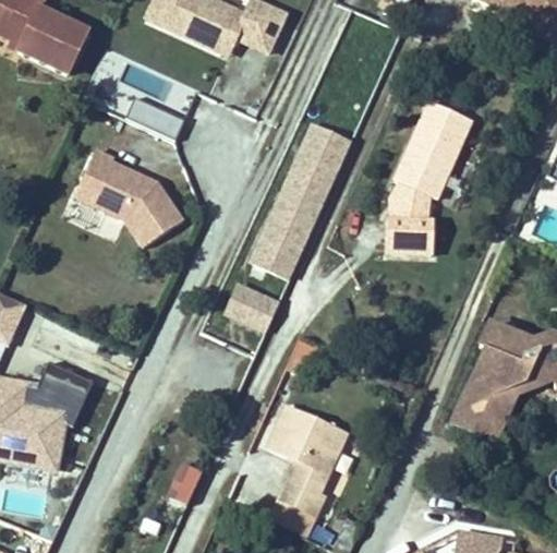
[(0,0),(0,31),(22,41),(31,45),(26,52),(67,71),(86,28),(39,7),(41,0),(0,0)]
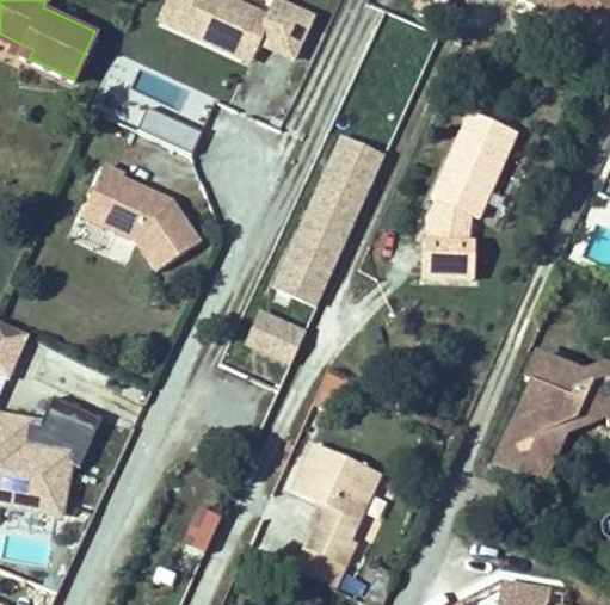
[(164,0),(156,18),(251,62),(260,43),(241,50),(174,20),(184,0),(164,0)]
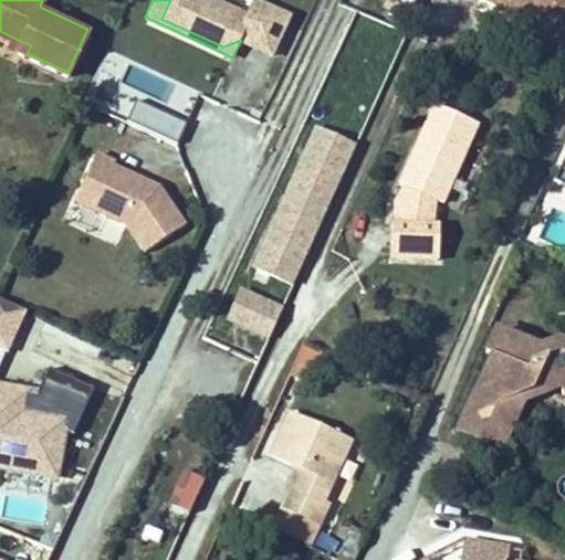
[(170,0),(161,19),(223,46),(241,40),(273,55),(293,11),(270,0),(251,0),(248,9),(228,0),(170,0)]
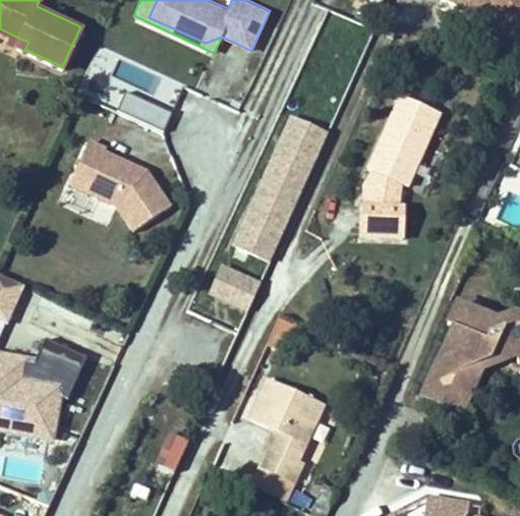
[(29,42),(20,39),(17,45),(24,49),(29,42)]
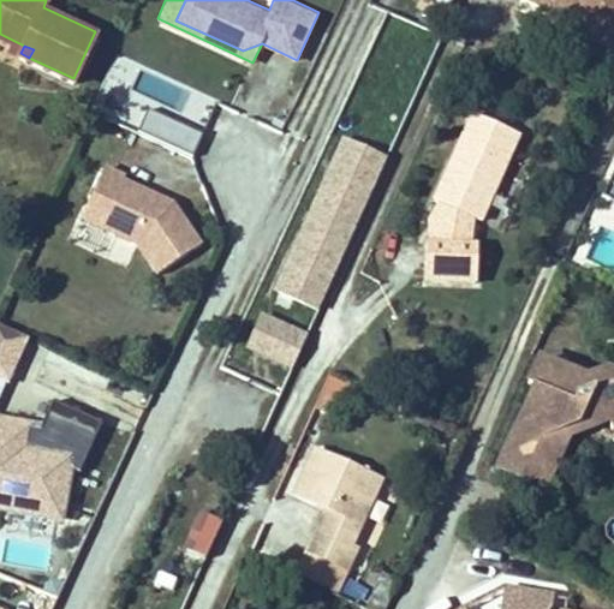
[(137,121),(192,148),(202,126),(147,100),(137,121)]
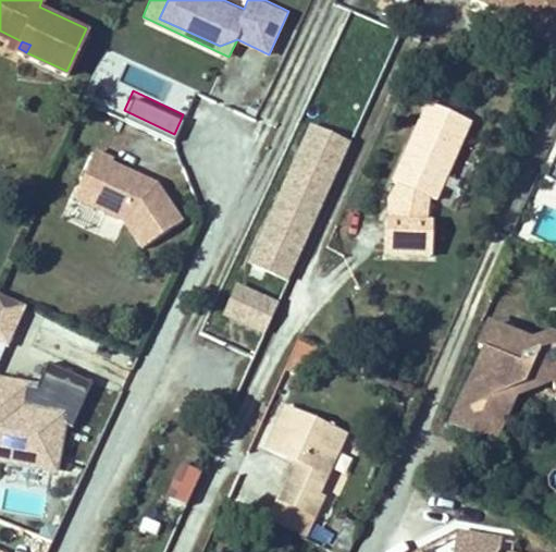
[(469,118),(428,99),(393,176),(398,180),(388,194),(391,217),(386,217),(385,249),(431,250),(432,218),(424,218),(429,193),(435,195),(469,118)]
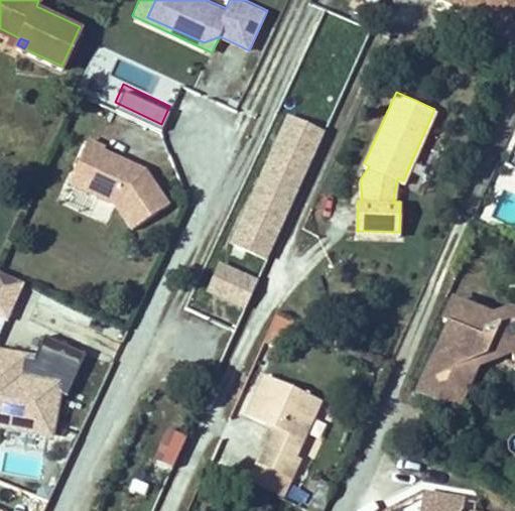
[(286,119),(278,137),(300,147),(308,129),(286,119)]
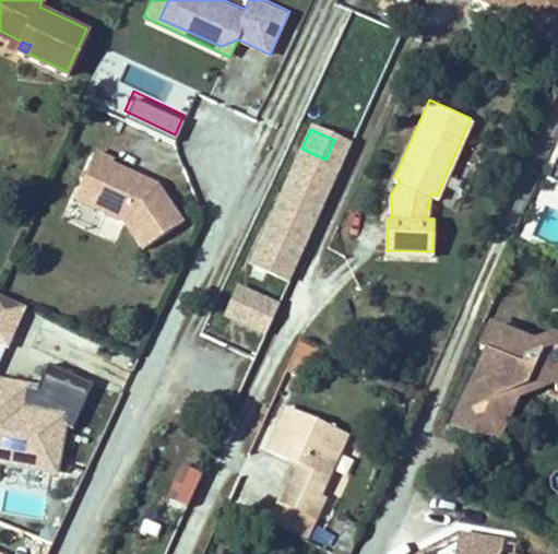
[(252,258),(292,275),(349,146),(334,140),(325,160),(301,149),(252,258)]
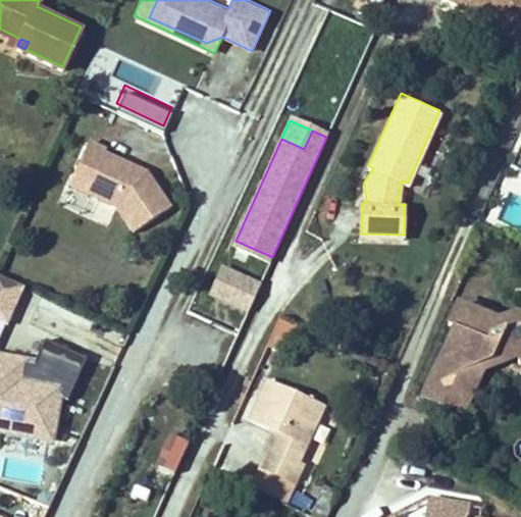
[(153,177),(139,170),(141,166),(106,149),(108,146),(91,138),(76,166),(93,173),(86,189),(117,204),(135,229),(171,204),(153,177)]
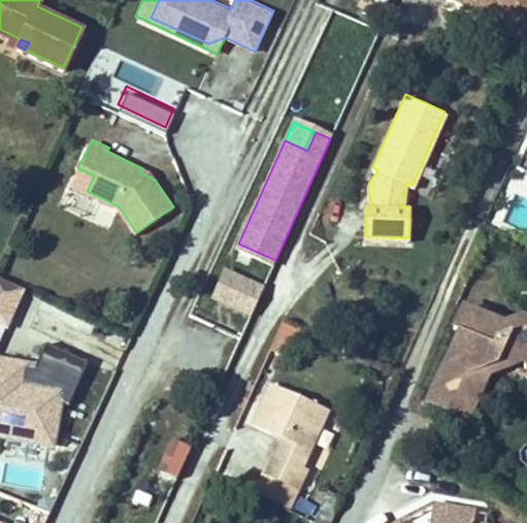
[(149,171),(142,168),(140,172),(155,180),(149,171)]
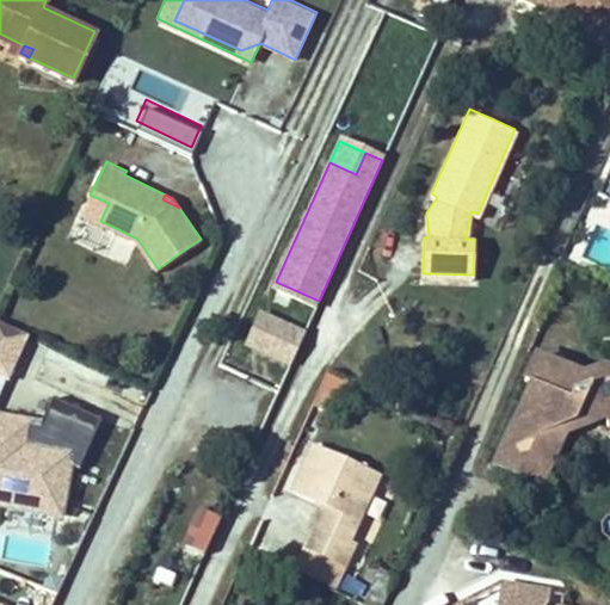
[(291,360),(305,331),(263,312),(248,341),(291,360)]
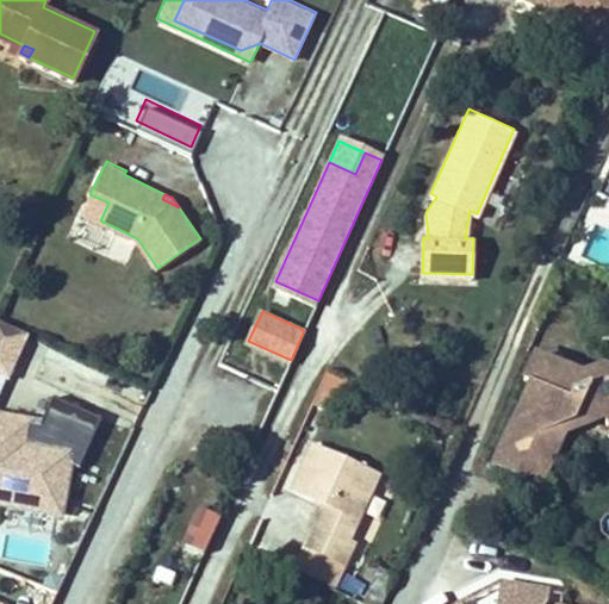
[(28,331),(0,318),(0,369),(8,374),(28,331)]
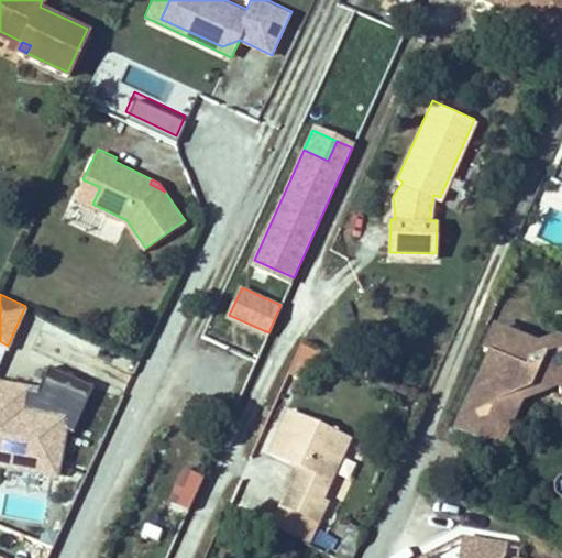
[(538,342),(496,323),(484,348),(489,351),(502,356),(492,378),(475,383),(456,423),(499,442),(520,395),(514,393),(519,381),(539,391),(559,382),(561,387),(561,348),(555,350),(538,342)]
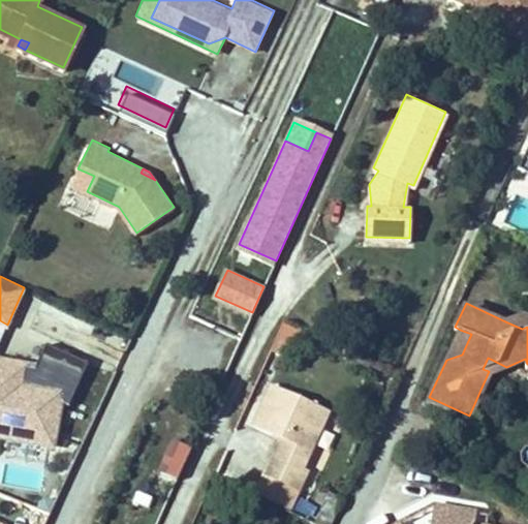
[(518,317),(505,321),(522,329),(527,327),(527,315),(525,314),(518,317)]
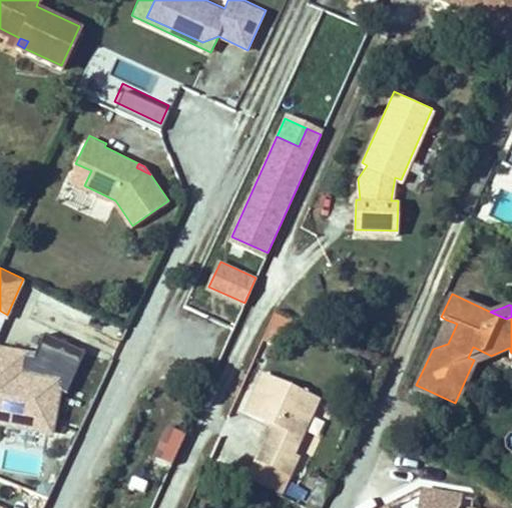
[(457,324),(446,320),(433,349),(448,344),(457,324)]
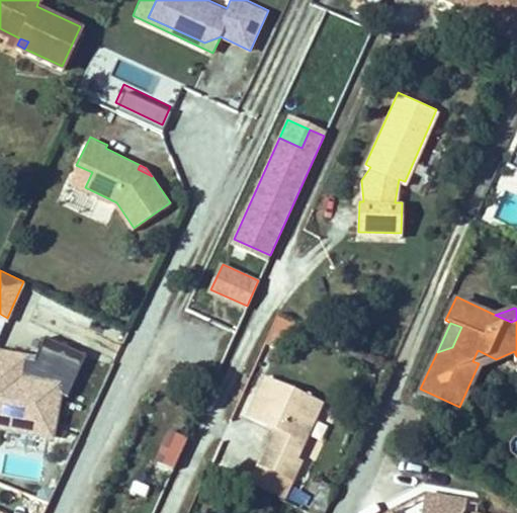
[(26,356),(0,350),(0,413),(10,415),(8,424),(51,432),(60,381),(22,374),(26,356)]
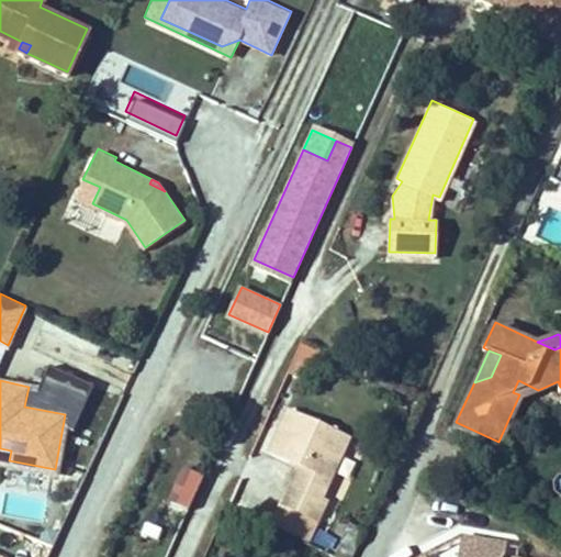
[(349,433),(289,407),(270,449),(298,461),(302,464),(294,481),(290,479),(280,502),(317,519),(327,497),(322,494),(349,433)]
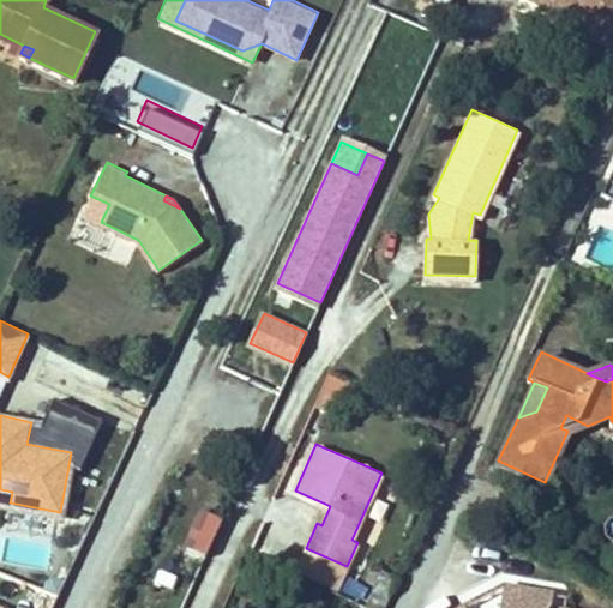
[(12,492),(0,489),(0,500),(10,503),(12,492)]
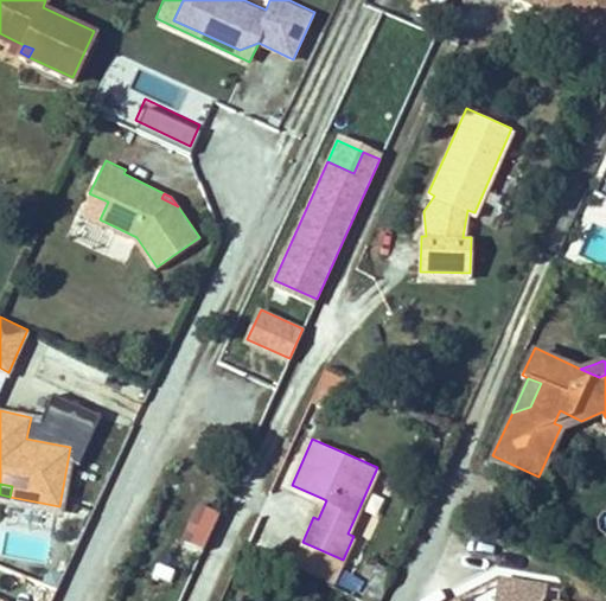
[(318,519),(326,500),(321,498),(313,517),(318,519)]
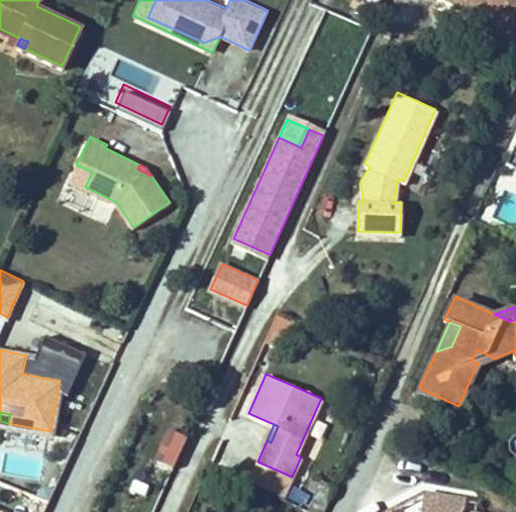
[(156,465),(172,472),(185,441),(170,434),(156,465)]
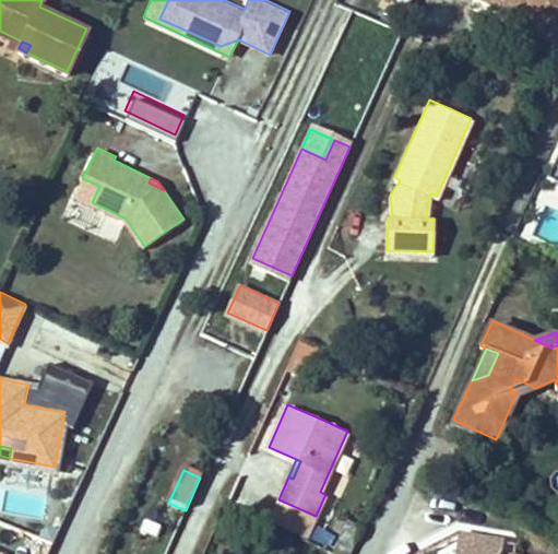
[(0,483),(0,504),(39,513),(44,493),(0,483)]
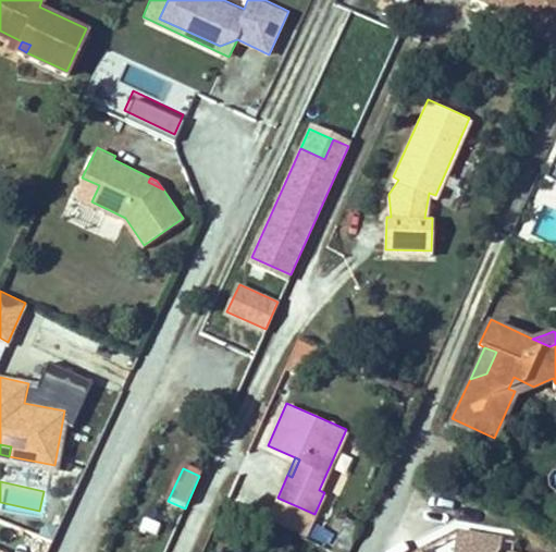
[(511,551),(499,550),(502,536),(457,528),(452,551),(511,551)]
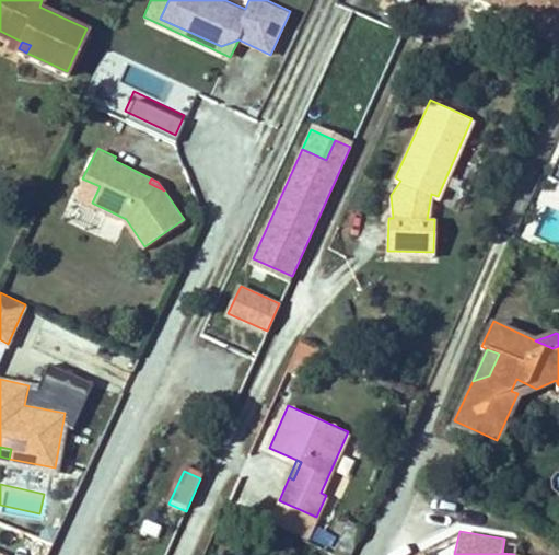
[(21,554),(25,546),(0,534),(0,554),(21,554)]
